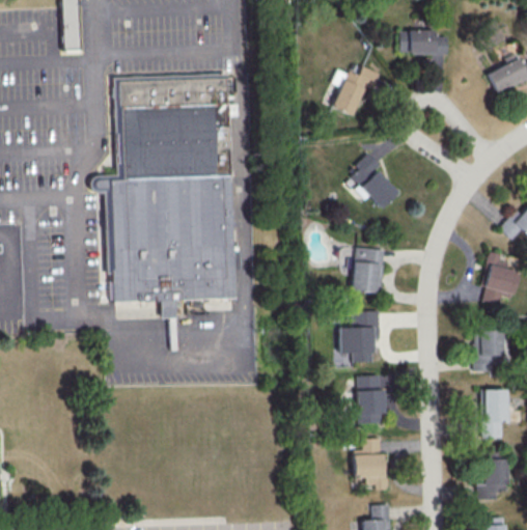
[(63,0),(81,0),(84,50),(66,51),(63,0)]
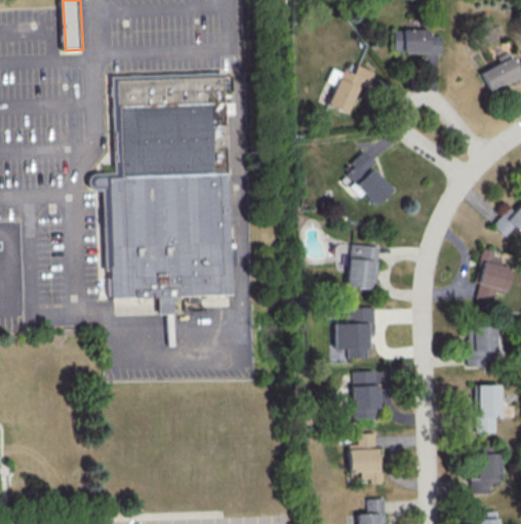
[(443,52),(442,30),(395,31),(395,53),(443,52)]
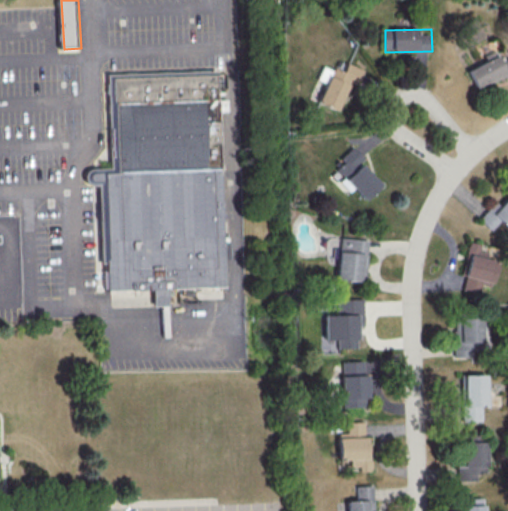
[(507,59),(503,62),(497,51),(486,56),(489,62),(470,71),(479,90),(507,76),(507,59)]
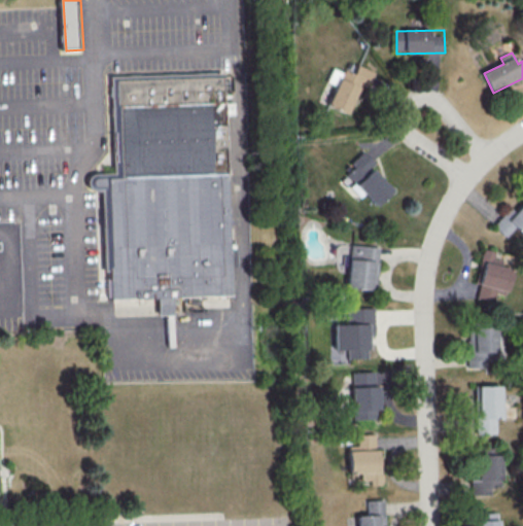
[(377,72),(359,66),(356,76),(335,68),(329,82),(338,85),(329,107),(351,115),(362,85),(371,89),(377,72)]
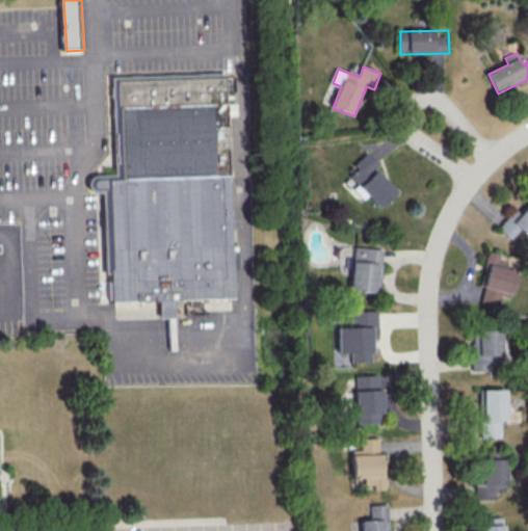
[(120,80),(228,76),(236,298),(114,303),(109,189),(98,190),(95,188),(94,185),(95,181),(98,179),(108,179),(108,181),(123,180),(120,80)]
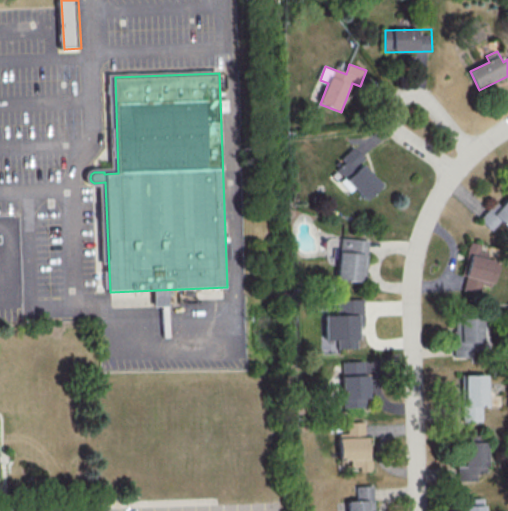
[(367,200),(384,185),(362,163),(367,159),(357,148),(336,168),(346,178),(343,182),(353,193),(357,189),(367,200)]
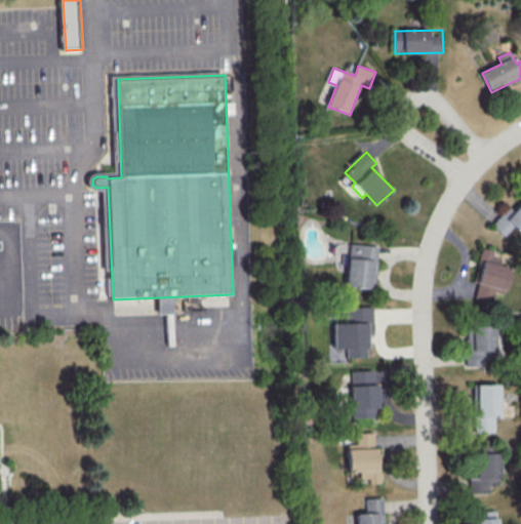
[(520,200),(495,227),(506,237),(515,227),(520,232),(520,200)]
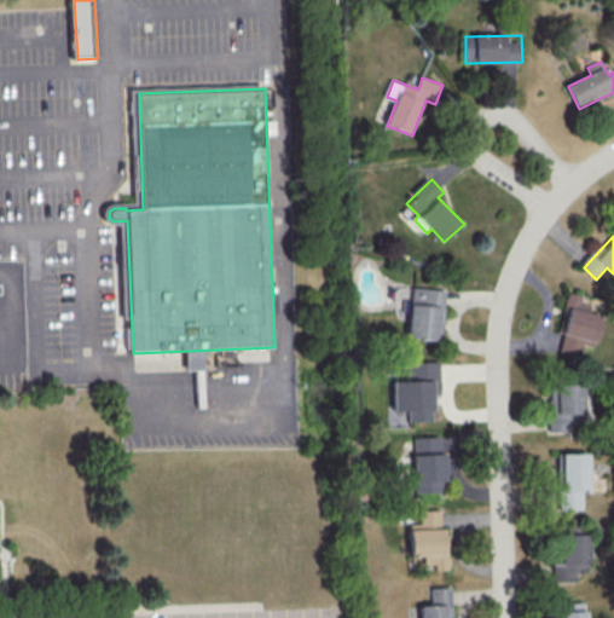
[(445,342),(447,289),(412,288),(410,340),(445,342)]
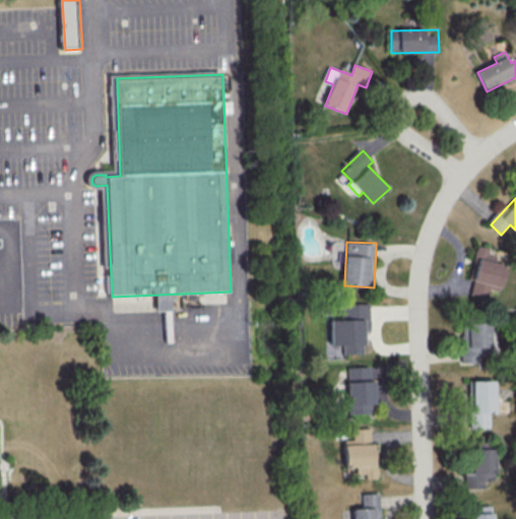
[(468,294),(489,299),(491,290),(501,293),(507,265),(498,262),(501,252),(480,247),(468,294)]
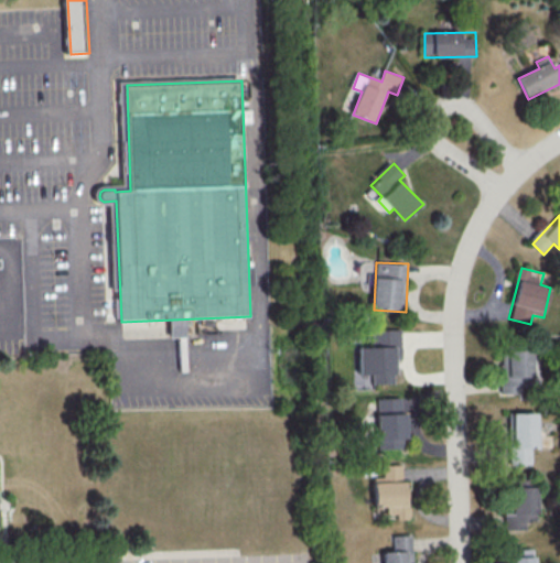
[(375,385),(397,383),(396,375),(400,375),(399,360),(404,360),(404,329),(375,331),(375,346),(359,346),(361,375),(375,375),(375,385)]
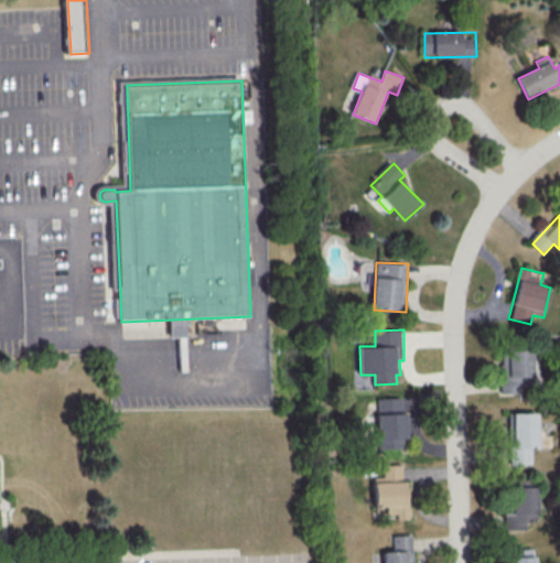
[(535,379),(534,352),(503,353),(504,394),(527,393),(527,379),(535,379)]
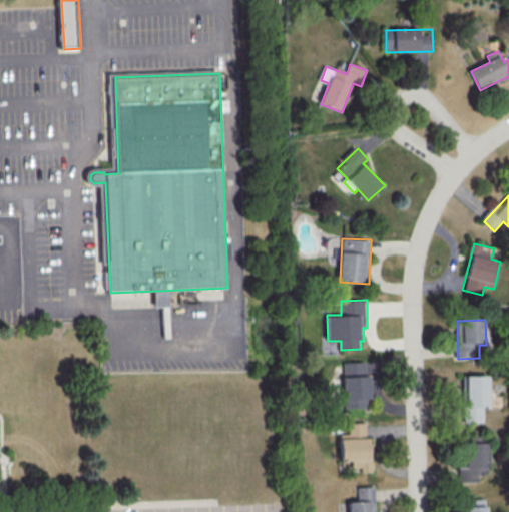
[(368,408),(367,400),(372,400),(371,375),(367,375),(367,362),(345,362),(346,409),(368,408)]
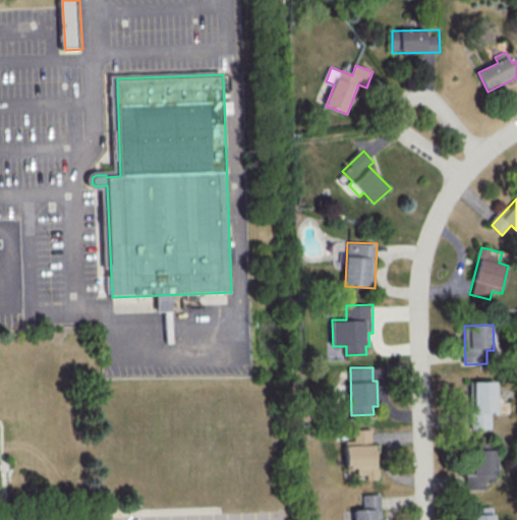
[(474,429),(492,429),(492,414),(498,414),(497,382),(473,382),(474,429)]
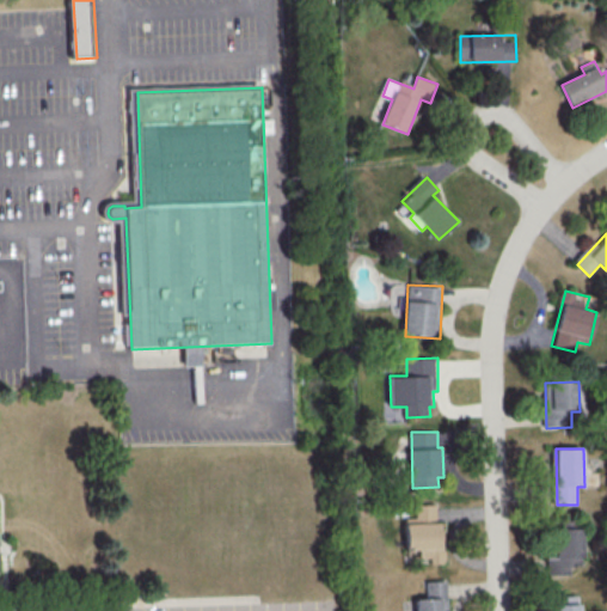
[(446,563),(445,523),(437,523),(437,506),(417,506),(418,518),(406,519),(408,550),(421,550),(422,558),(431,558),(431,564),(446,563)]
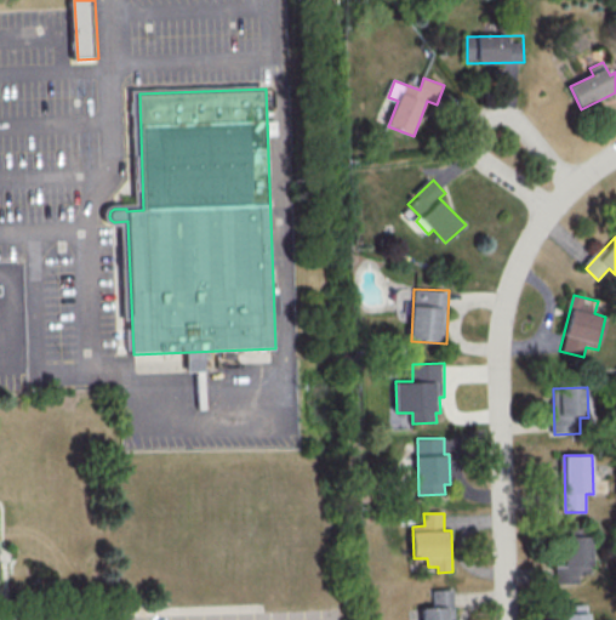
[(581,584),(581,575),(593,575),(593,535),(582,535),(582,529),(565,530),(565,567),(558,567),(558,584),(581,584)]
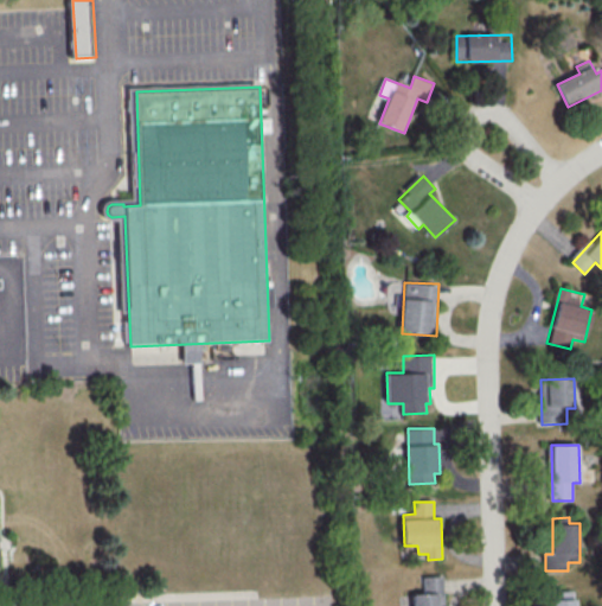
[(414,594),(414,605),(446,605),(444,575),(426,576),(426,594),(414,594)]
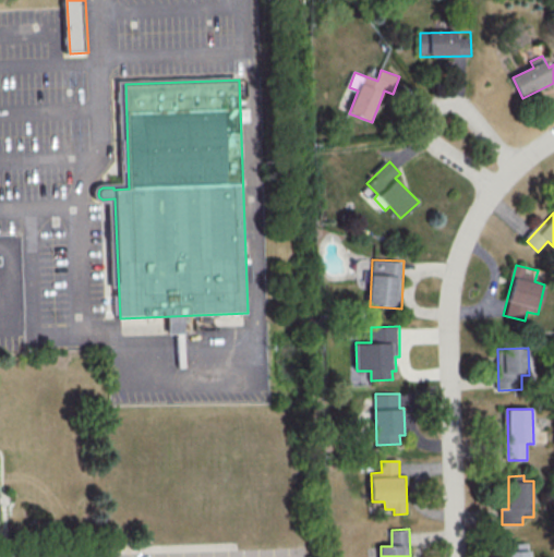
[(530,556),(530,544),(506,543),(506,556),(530,556)]
